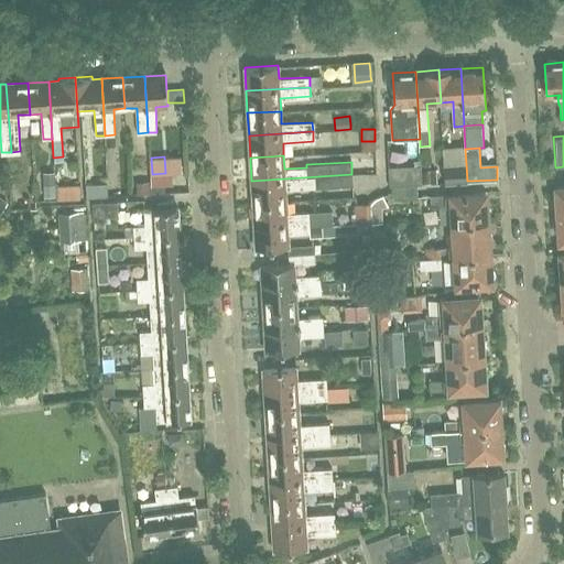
[(467,181),(466,164),(444,165),(445,183),(467,181)]
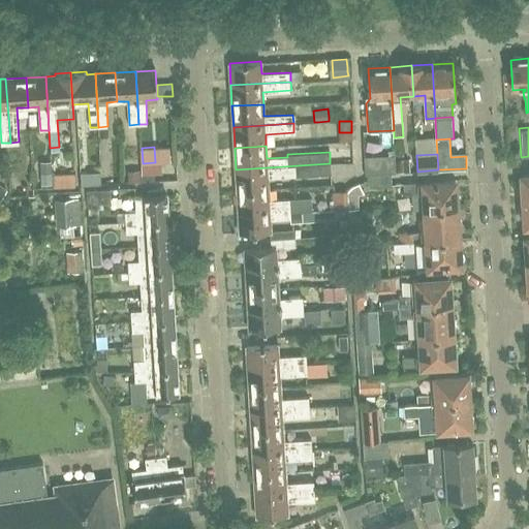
[(394,157),(380,158),(381,172),(395,170),(394,157)]
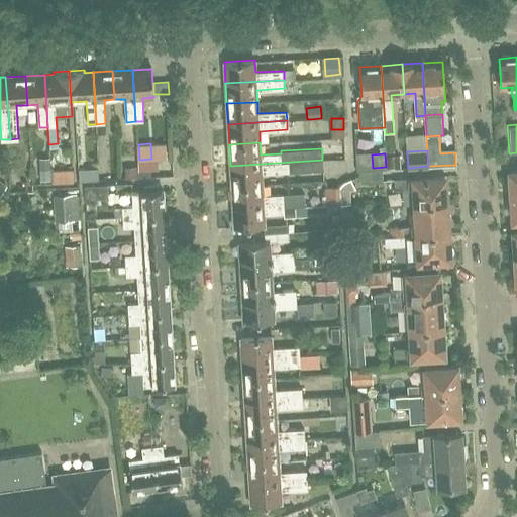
[(400,153),(387,154),(387,166),(401,166),(400,153)]
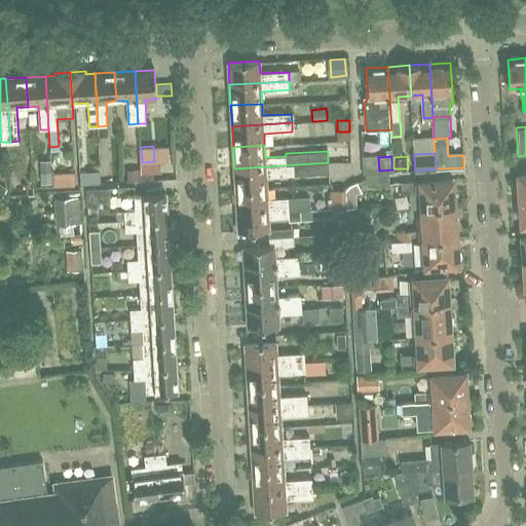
[(267,187),(266,176),(329,172),(328,162),(234,168),(235,189),(267,187)]
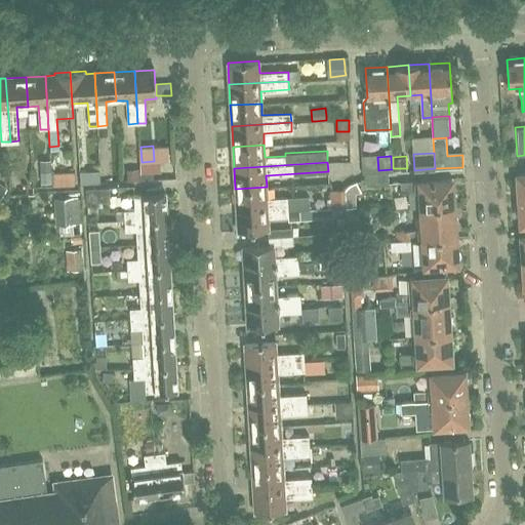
[(134,168),(126,169),(127,175),(127,180),(133,180),(140,179),(140,178),(139,168),(134,168)]
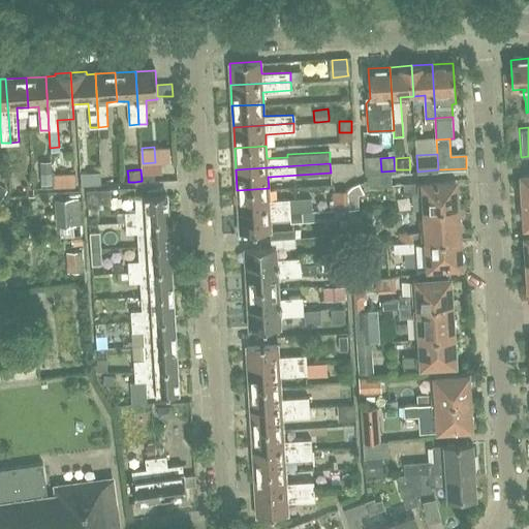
[(392,173),(367,175),(368,187),(392,185),(392,173)]
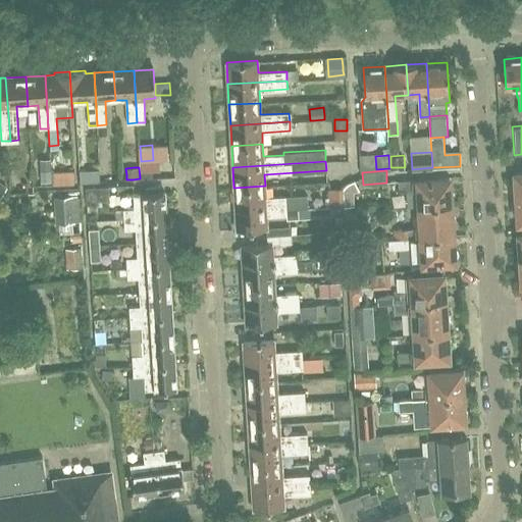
[(51,181),(51,172),(40,173),(41,183),(51,181)]
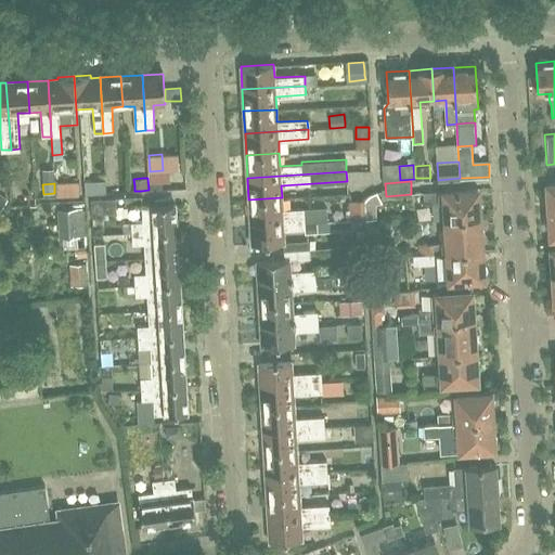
[(554,183),(547,183),(547,188),(546,189),(545,193),(546,197),(549,198),(550,210),(554,209),(554,183)]
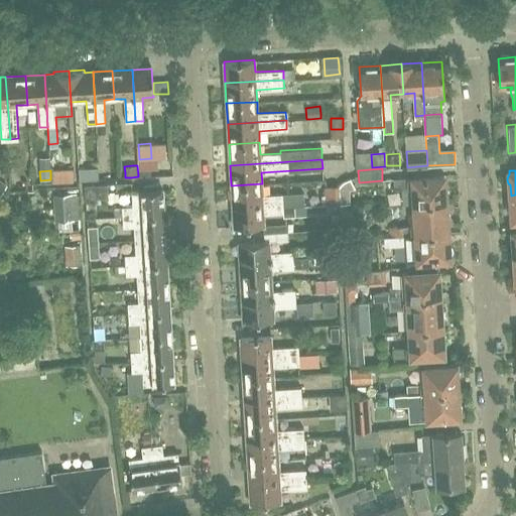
[(414,208),(446,206),(446,199),(447,197),(448,192),(447,188),(445,187),(444,175),(394,178),(394,188),(408,187),(413,187),(414,208)]
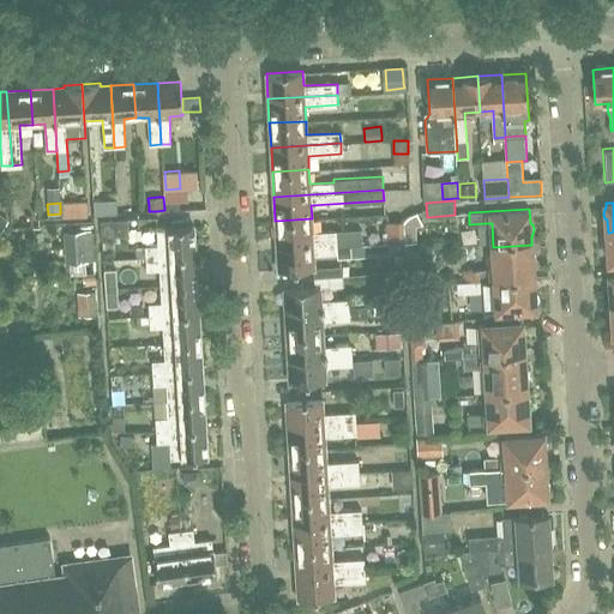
[(131,218),(102,220),(103,235),(132,234),(131,218)]
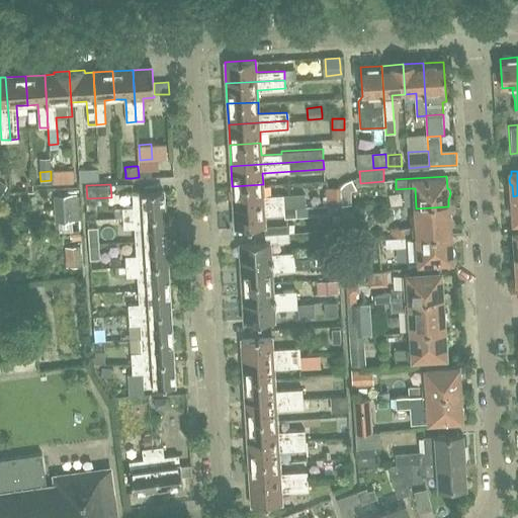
[(305,202),(304,193),(263,196),(263,184),(232,186),(234,207),(292,203),(305,202)]
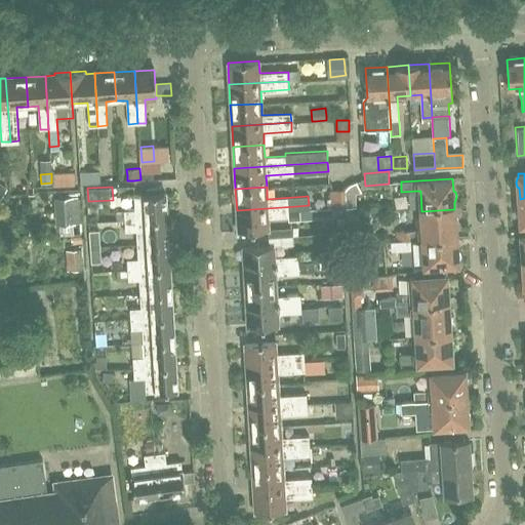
[(342,204),(345,204),(344,188),(329,189),(330,205),(342,204)]
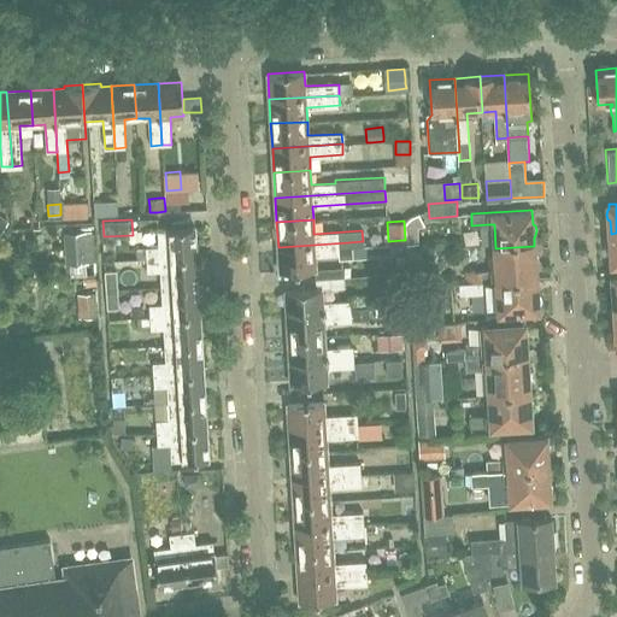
[(147,259),(197,256),(194,227),(157,229),(158,246),(147,247),(147,259)]
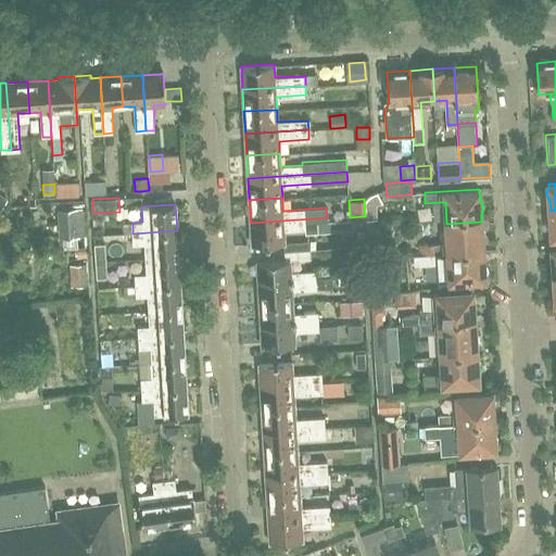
[(88,235),(86,209),(64,210),(65,236),(88,235)]
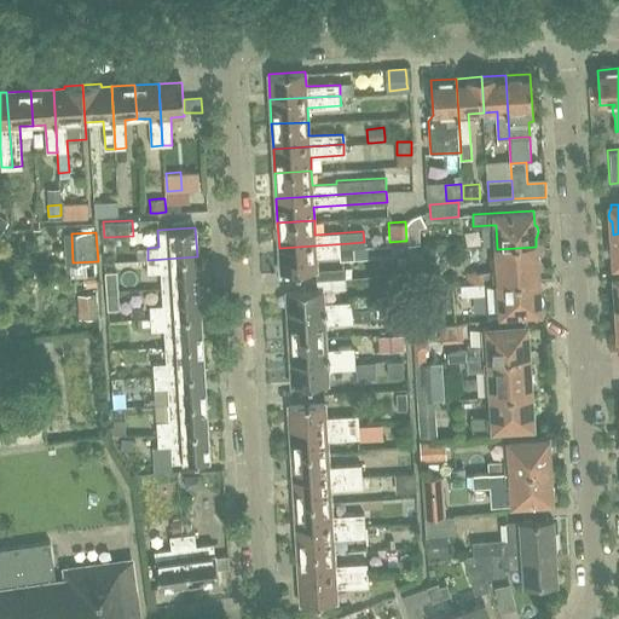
[(391,254),(404,253),(404,241),(389,242),(391,254)]
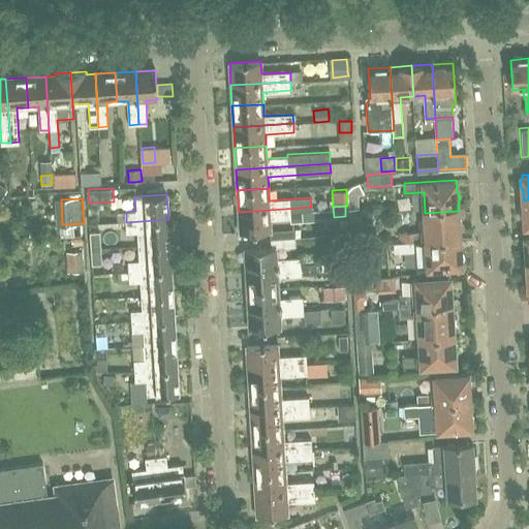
[(311,207),(300,208),(301,218),(311,218),(311,207)]
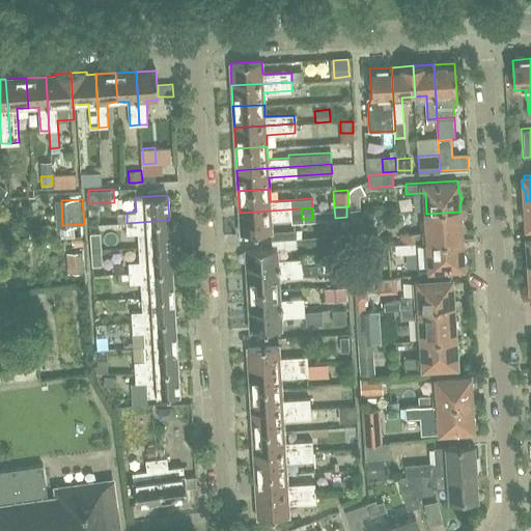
[(270,232),(270,240),(296,238),(295,228),(272,230),(271,219),(289,218),(290,223),(301,222),(300,208),(240,213),(241,233),(270,232)]
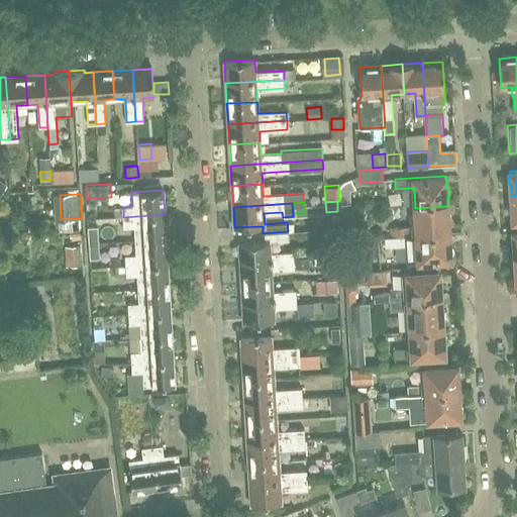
[(391,227),(391,237),(449,233),(448,221),(450,219),(451,216),(449,212),(447,210),(447,206),(415,208),(416,225),(411,226),(391,227)]
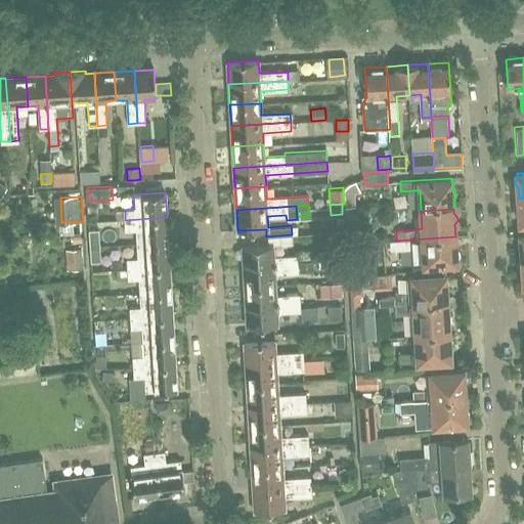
[(358,212),(346,212),(348,244),(354,243),(353,220),(359,220),(358,212)]
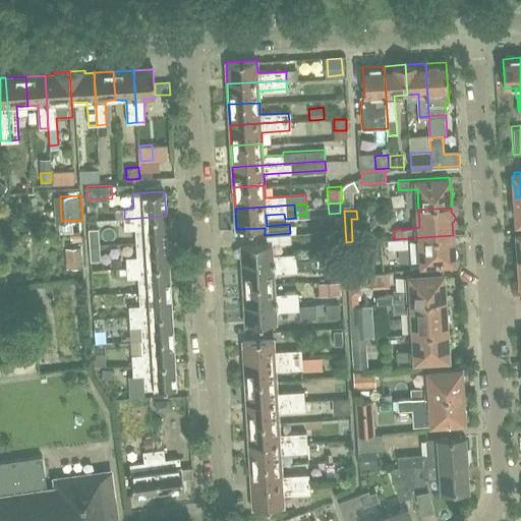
[(146,242),(167,240),(166,216),(124,219),(125,229),(134,228),(135,242),(146,242)]
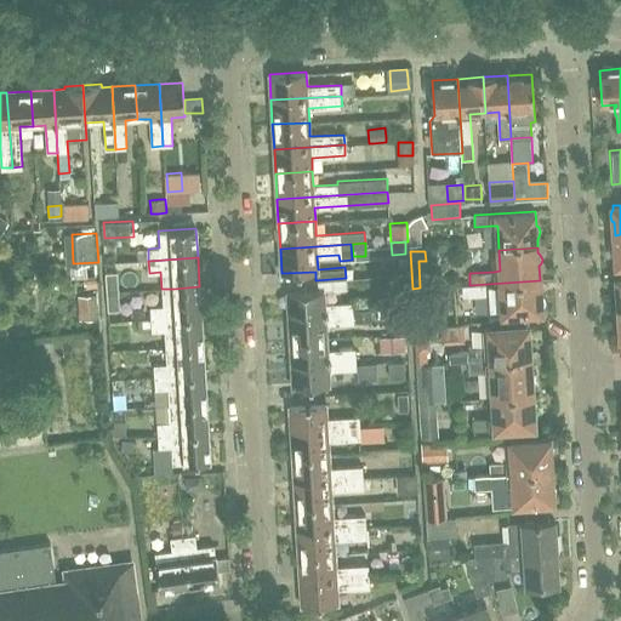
[(108,292),(120,291),(119,272),(107,273),(108,292)]
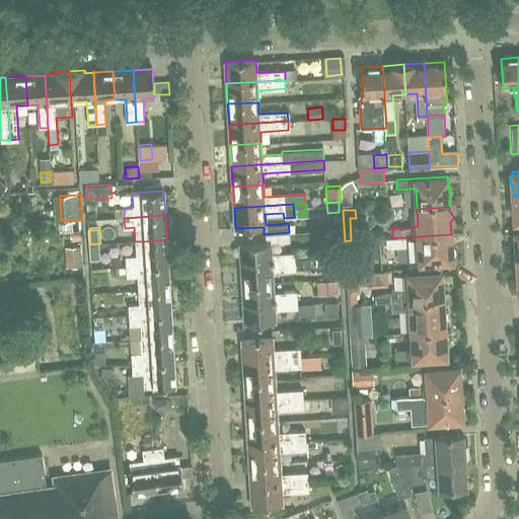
[(293,247),(293,252),(272,253),(271,242),(290,241),(289,232),(264,234),(265,243),(242,244),(243,264),(295,261),(295,255),(305,255),(311,254),(311,246),(293,247)]
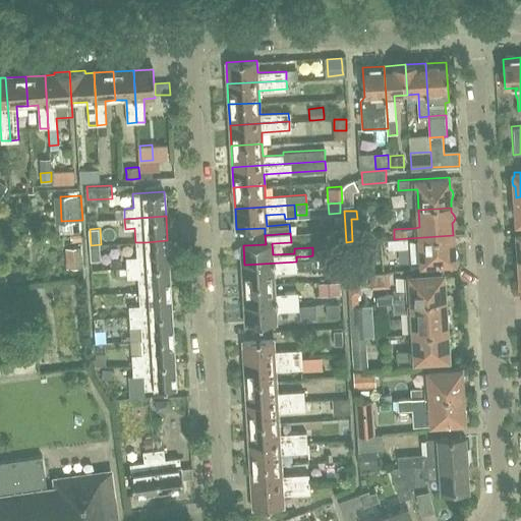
[(454,246),(453,235),(394,239),(388,239),(389,248),(410,247),(411,264),(454,262),(454,257),(456,255),(457,252),(455,248),(454,246)]
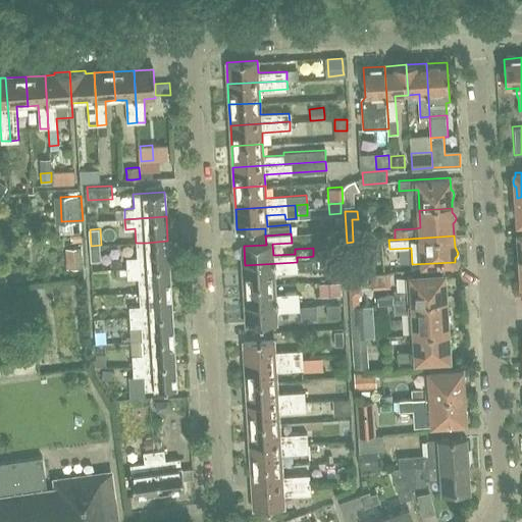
[(169,265),(167,241),(146,243),(136,243),(137,257),(127,258),(127,268),(169,265)]
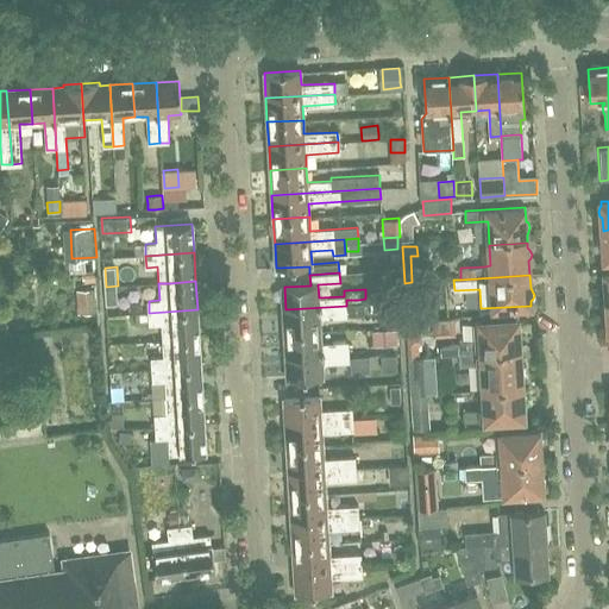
[(118,286),(106,287),(107,306),(119,305),(118,286)]
